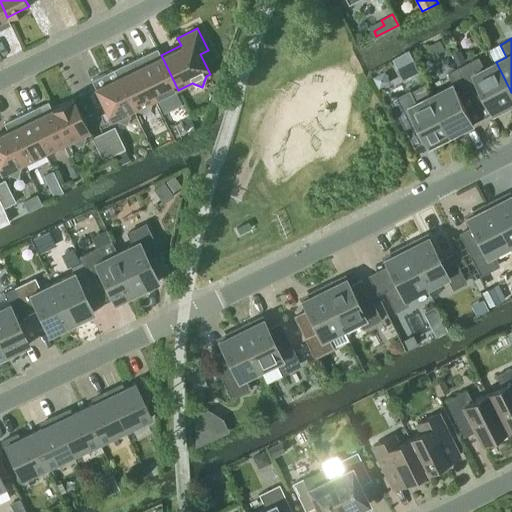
[(175,91),(178,90),(161,55),(156,58),(152,50),(135,58),(155,101),(157,100),(163,112),(181,103),(175,91)]
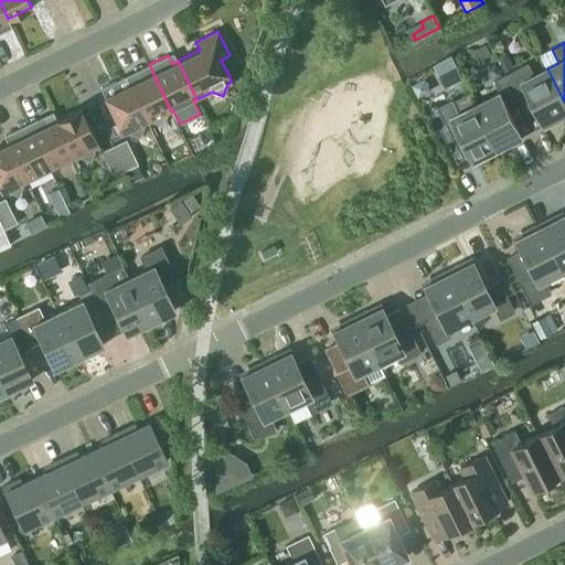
[(508,72),(515,67),(509,55),(501,60),(508,72)]
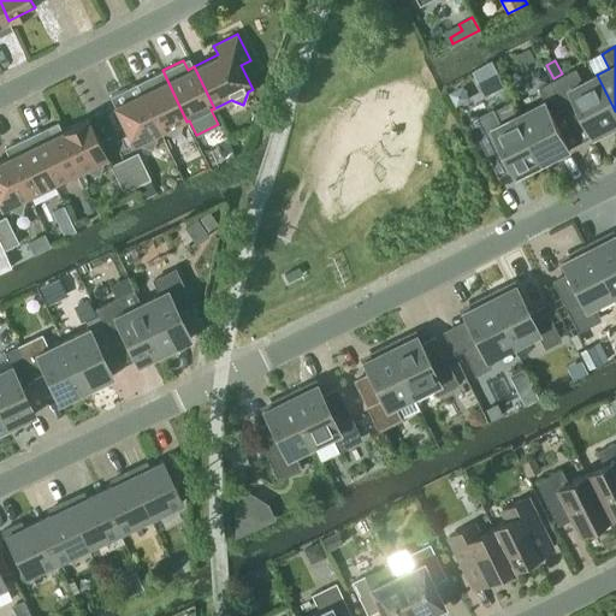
[(549,72),(542,67),(535,71),(534,78),(542,83),(548,80),(549,72)]
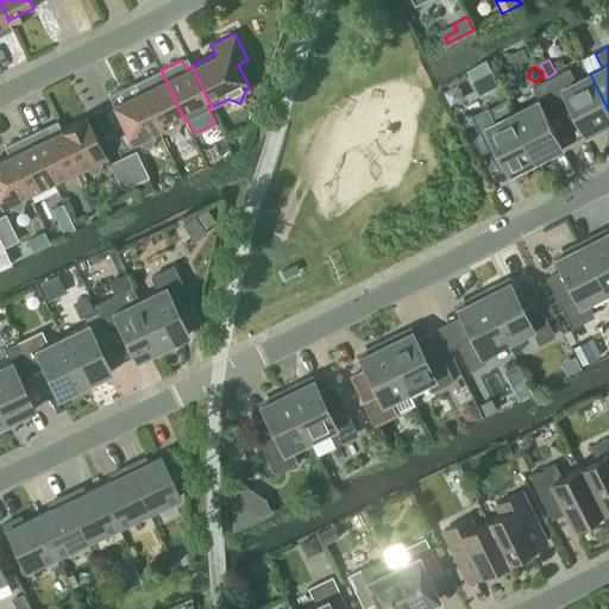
[(589,135),(608,123),(608,110),(590,74),(577,81),(570,68),(546,80),(562,112),(573,106),(589,135)]
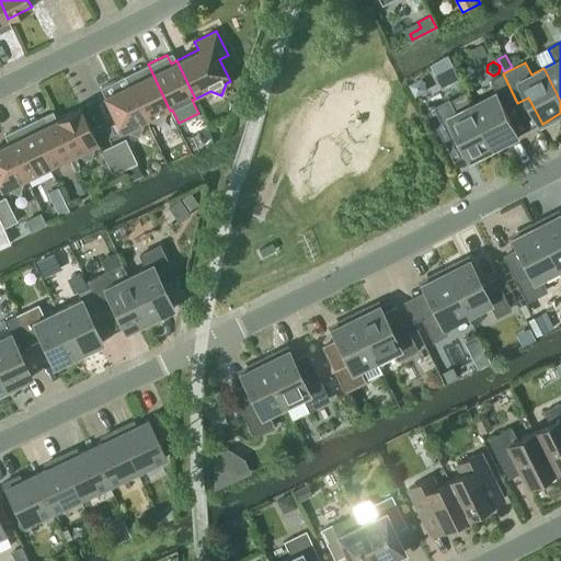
[(128,84),(127,84),(146,122),(170,111),(148,64),(128,73),(133,82),(128,84)]
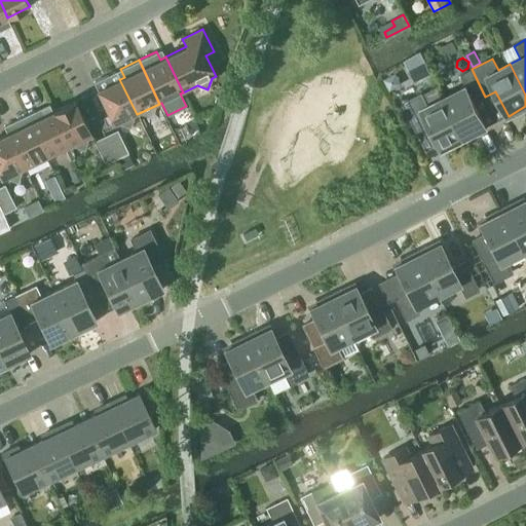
[(412,67),(418,78),(430,72),(425,61),(412,67)]
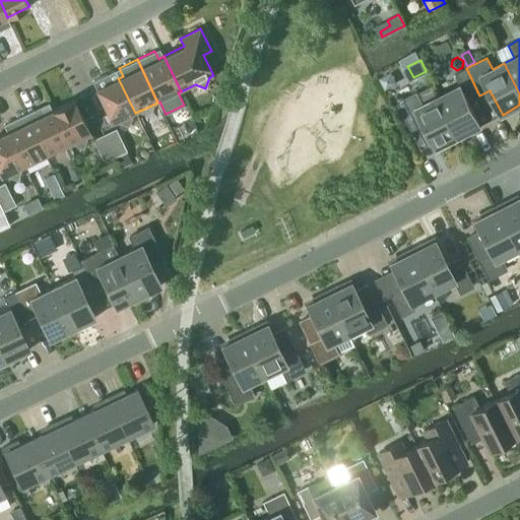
[(461,84),(439,95),(459,136),(481,125),(469,101),(479,95),(466,68),(455,73),(461,84)]
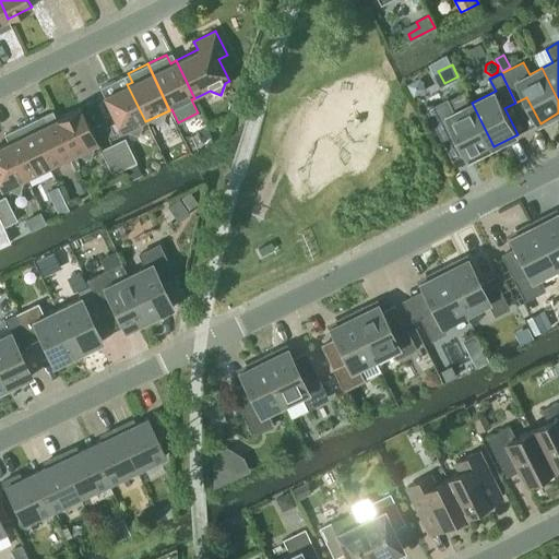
[(141,123),(145,121),(127,84),(128,84),(123,75),(99,87),(121,133),(127,131),(138,134),(141,123)]
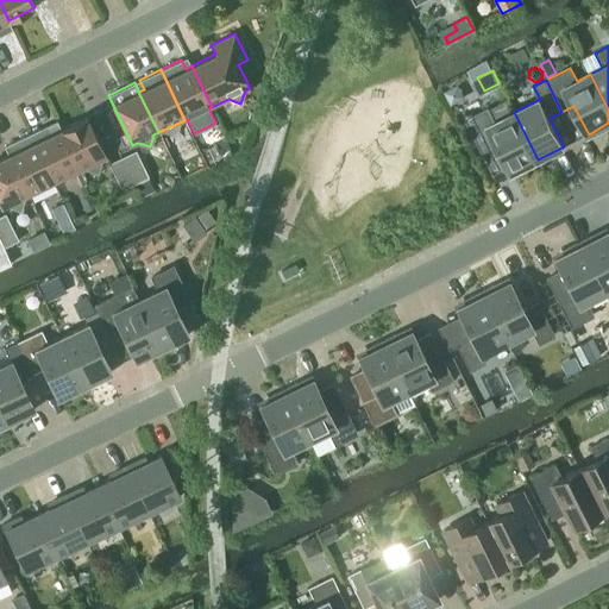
[(447,88),(453,99),(464,94),(458,83),(447,88)]
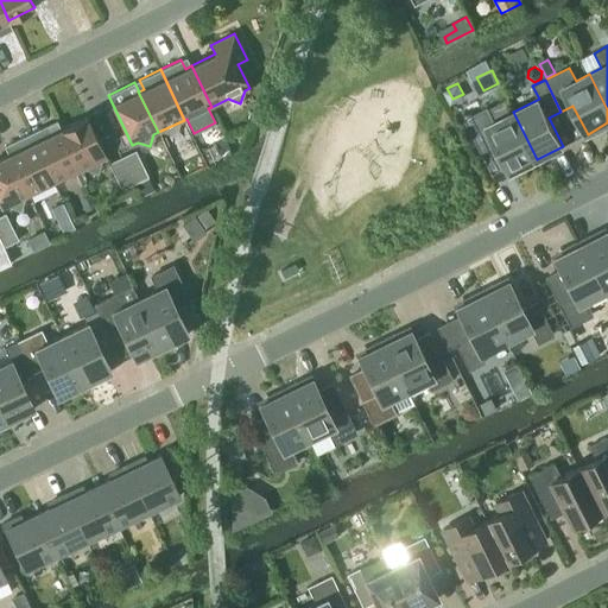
[(511,172),(537,159),(513,112),(494,122),(487,109),(467,119),(483,151),(496,145),(511,172)]
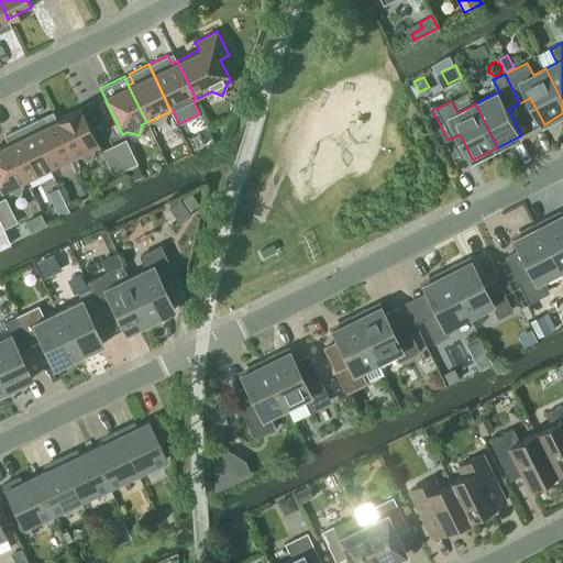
[(80,108),(57,119),(75,157),(77,156),(90,161),(95,147),(99,145),(80,108)]
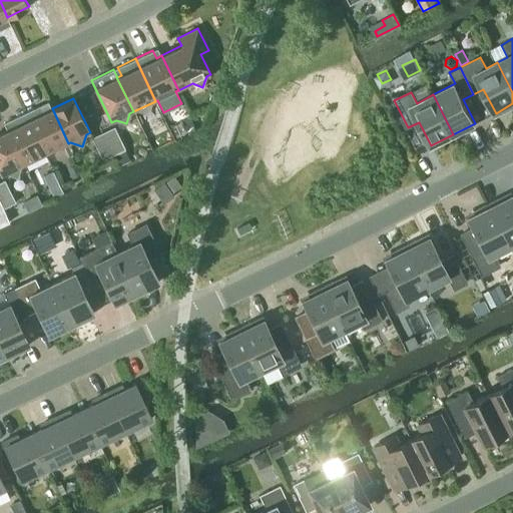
[(68,143),(52,108),(47,111),(43,103),(25,112),(46,154),(68,143)]
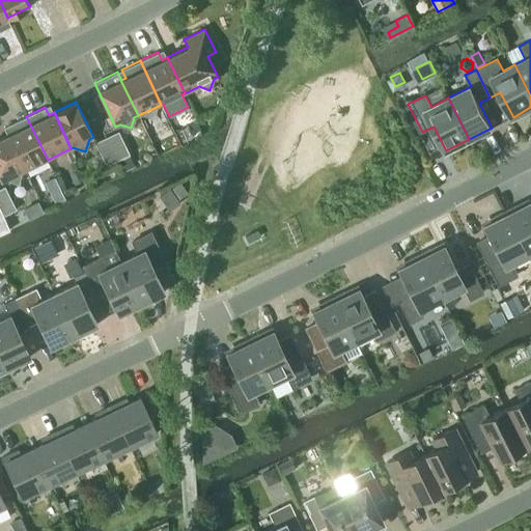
[(26,116),(8,124),(12,133),(7,135),(25,171),(48,160),(26,116)]
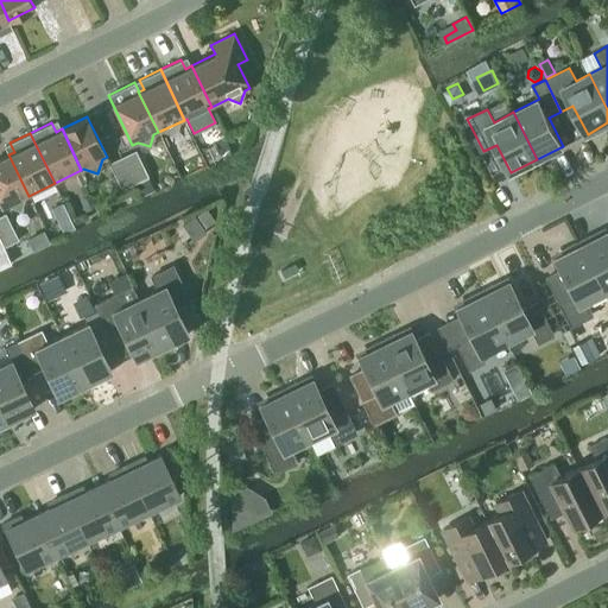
[(214,140),(202,146),(208,157),(220,151),(214,140)]
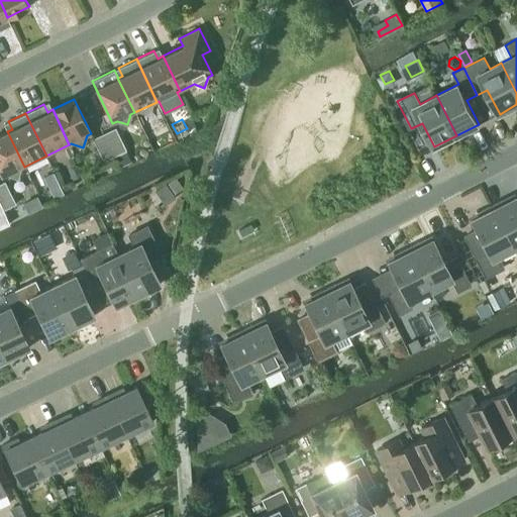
[(127,150),(116,126),(104,132),(115,156),(116,156),(126,150),(127,150)]
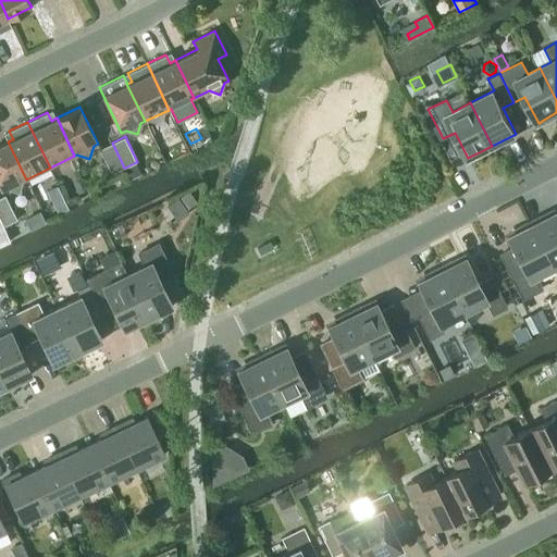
[(24,181),(26,180),(8,141),(0,145),(0,185),(2,190),(7,188),(20,194),(24,181)]
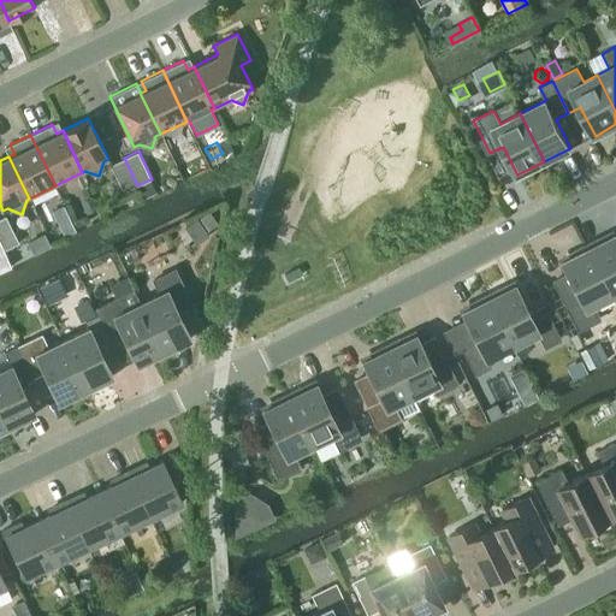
[(137,185),(124,158),(110,165),(123,193),(137,185)]
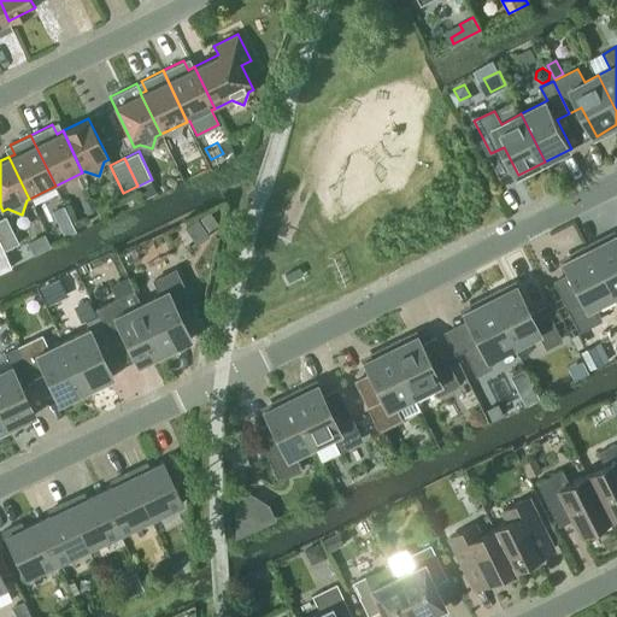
[(151,180),(139,186),(145,198),(157,192),(151,180)]
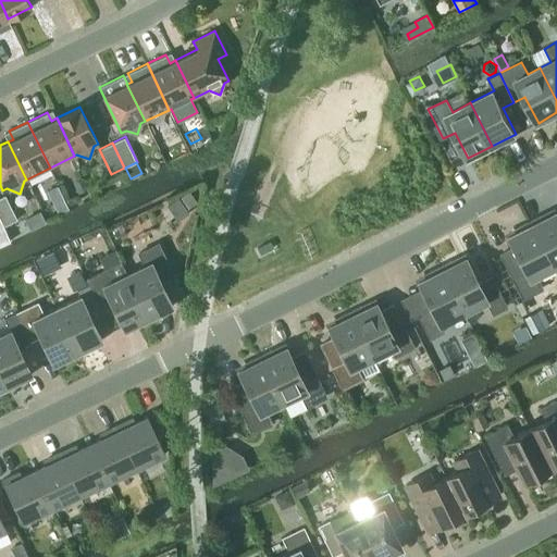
[(87,185),(82,174),(77,176),(75,182),(79,189),(87,185)]
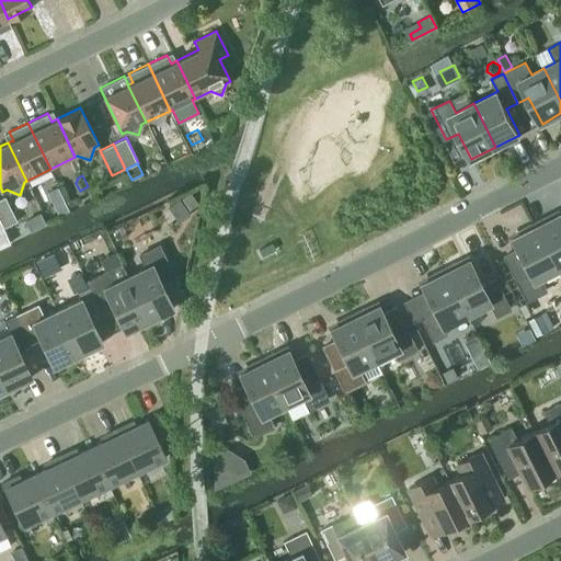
[(191,207),(197,203),(191,192),(183,196),(191,207)]
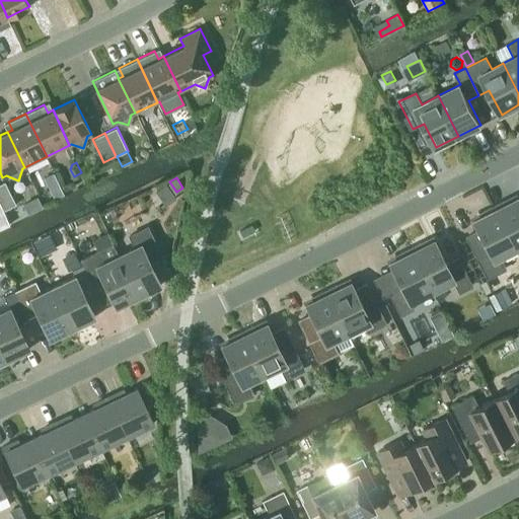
[(15,205),(5,181),(0,183),(0,200),(4,210),(15,205)]
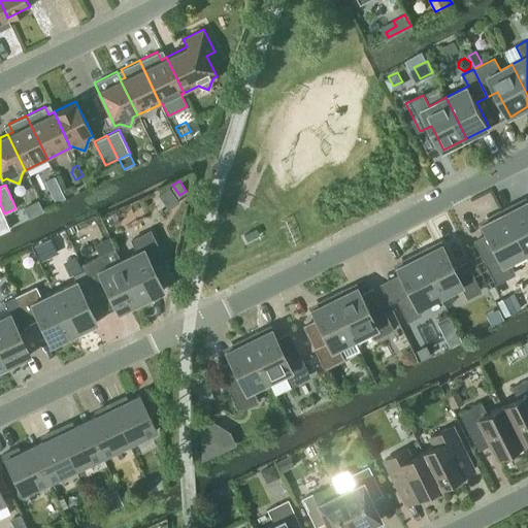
[(61,186),(53,190),(59,201),(66,197),(61,186)]
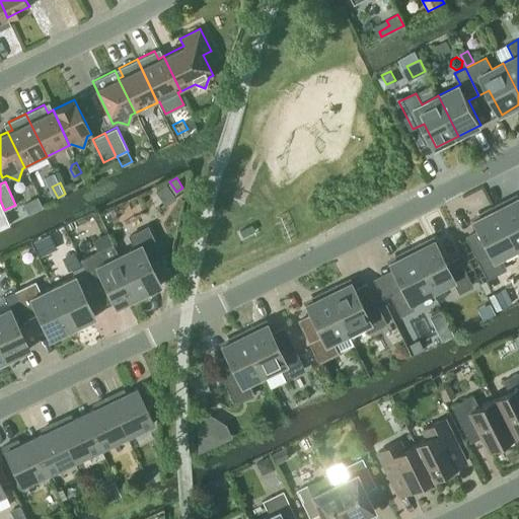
[(503,201),(494,206),(515,249),(518,246),(518,201),(517,197),(505,204),(503,201)]
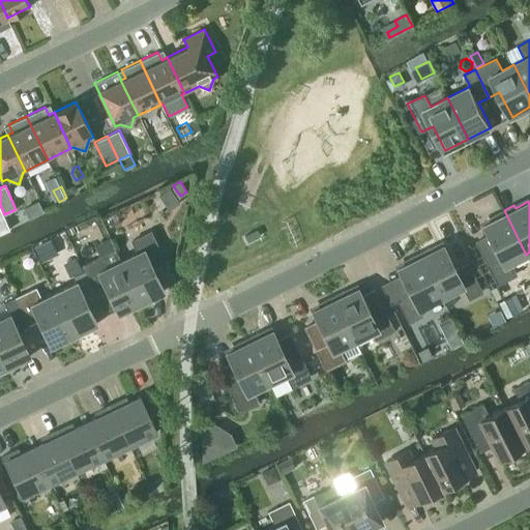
[(0,232),(9,228),(0,207),(0,232)]
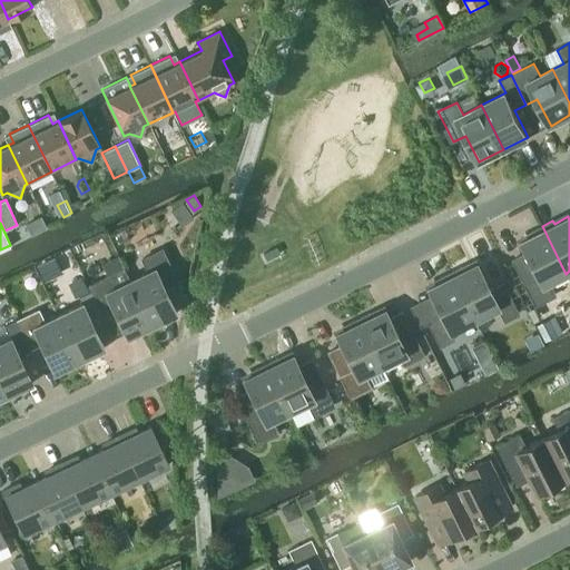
[(548,283),(566,274),(542,226),(531,232),(532,235),(519,242),(524,254),(512,259),(536,305),(554,295),(548,283)]
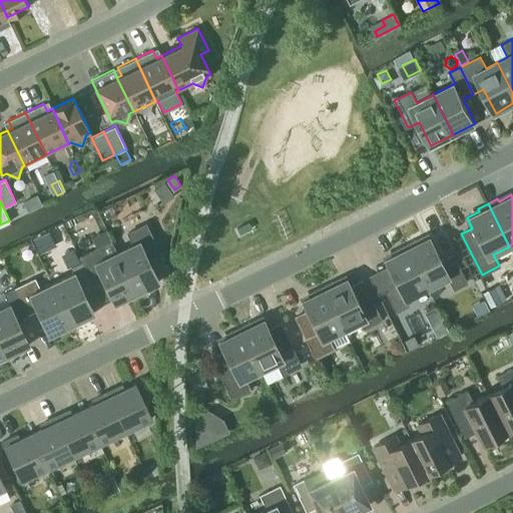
[(252,228),(248,221),(236,228),(239,234),(252,228)]
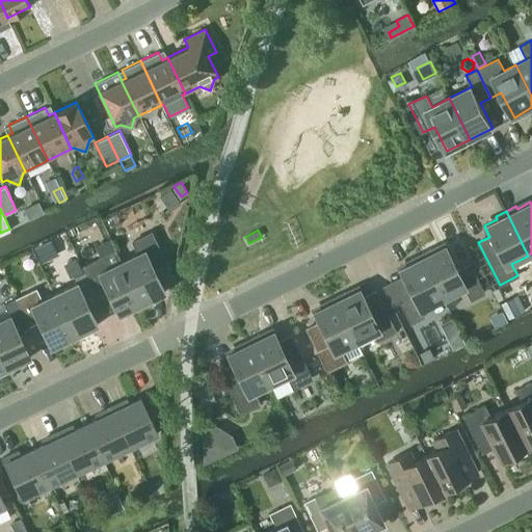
[(138,253),(122,261),(141,303),(164,292),(153,267),(164,261),(151,233),(133,241),(138,253)]
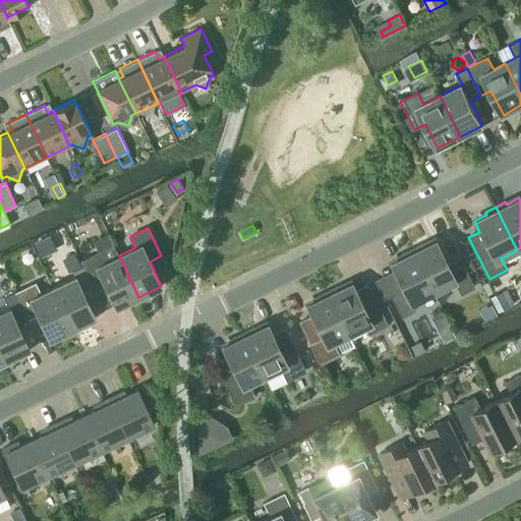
[(33,241),(40,255),(56,248),(49,233),(33,241)]
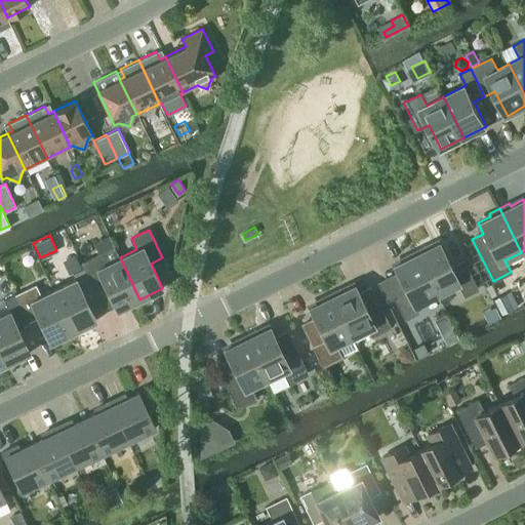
[(425,246),(414,251),(437,294),(458,284),(465,295),(477,289),(462,261),(451,267),(439,242),(426,248),(425,246)]
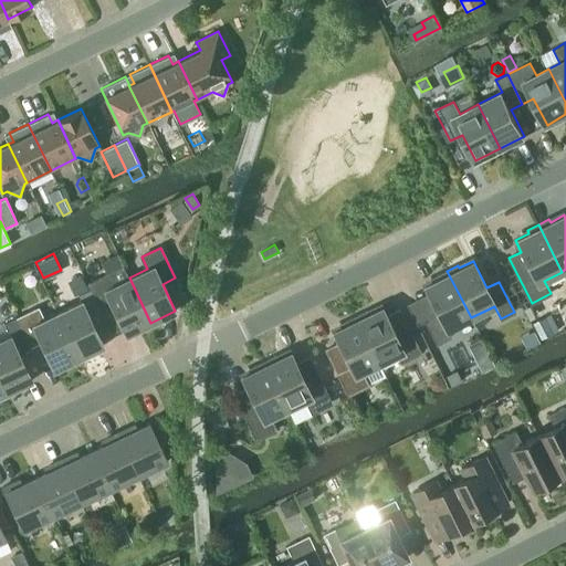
[(447,329),(471,317),(447,271),(436,276),(438,279),(423,285),(438,313),(425,318),(437,343),(450,336),(447,329)]
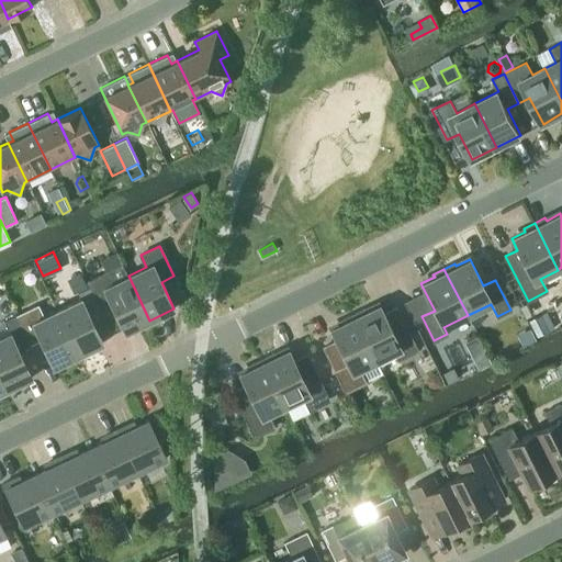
[(87,281),(89,287),(100,311),(112,305),(125,332),(149,321),(128,276),(115,282),(110,270),(87,281)]
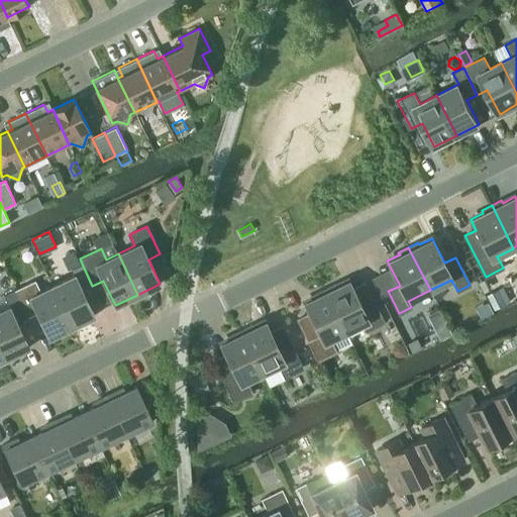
[(75,275),(53,285),(72,326),(94,315),(83,291),(92,286),(82,264),(72,270),(75,275)]
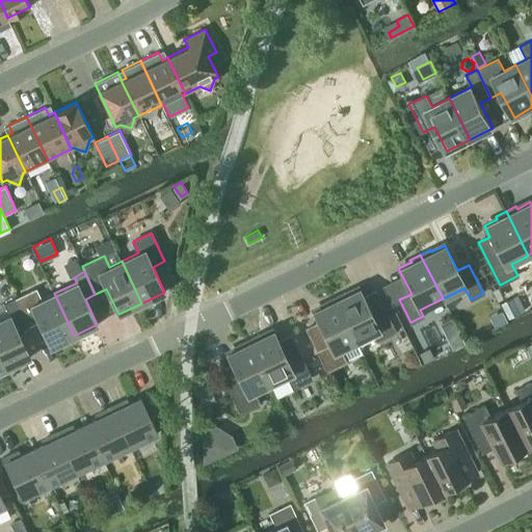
[(51,347),(74,336),(54,293),(42,299),(36,288),(16,298),(28,326),(38,321),(51,347)]
